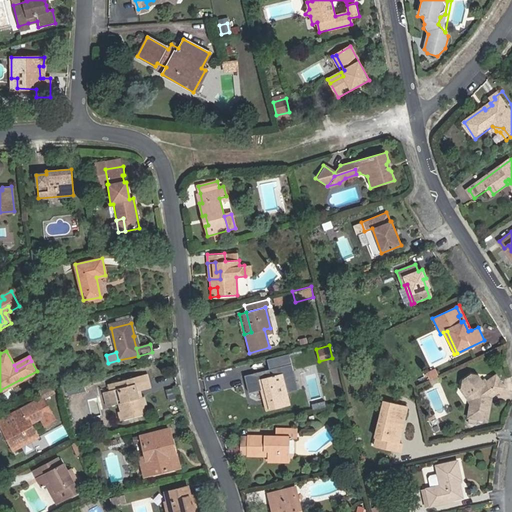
[(259,364),(260,370),(279,366),(278,359),(259,364)]
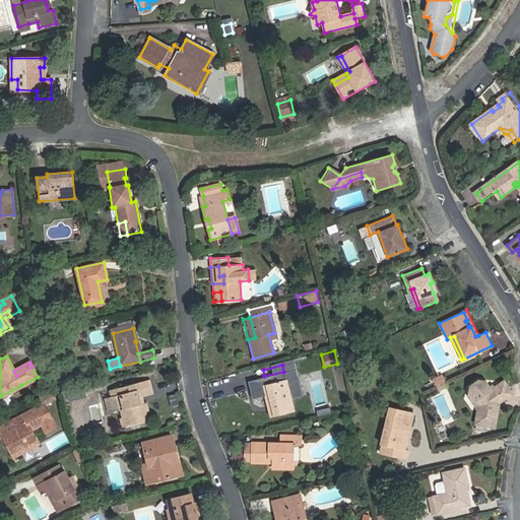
[(49,382),(56,379),(52,371),(46,375),(49,382)]
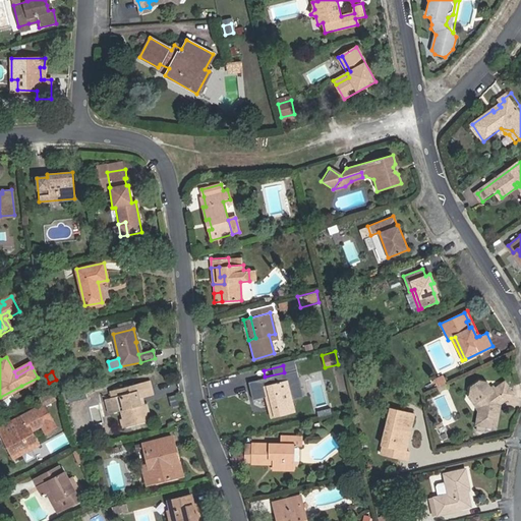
[(284,372),(265,377),(267,385),(264,385),(271,417),(294,412),(284,372)]
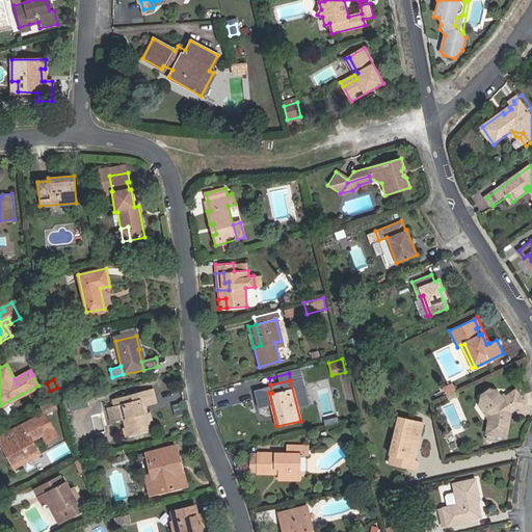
[(453,382),(443,388),(448,396),(457,391),(453,382)]
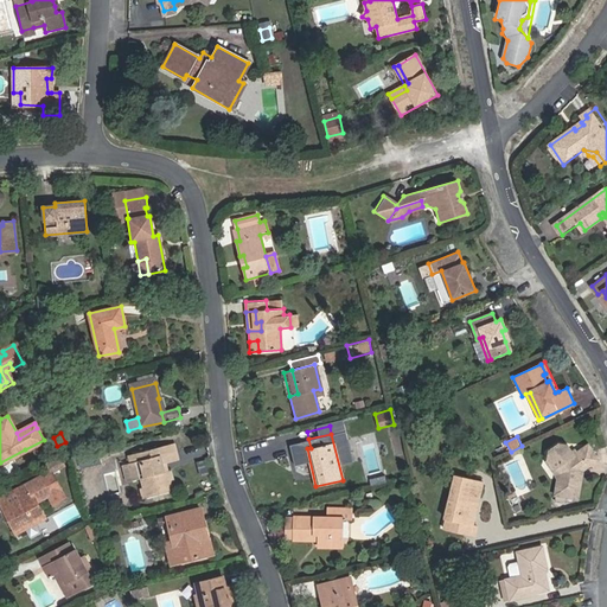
[(161,464),(165,462),(178,459),(173,442),(128,454),(131,462),(134,480),(141,478),(146,497),(172,491),(170,480),(166,470),(163,471),(161,464)]
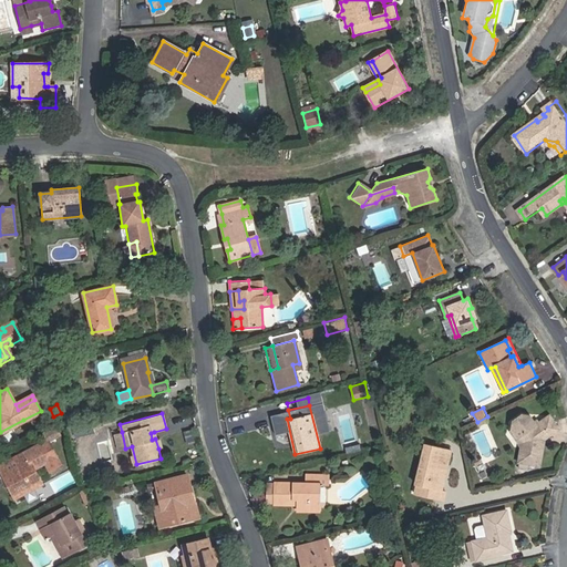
[(514,421),(513,429),(524,445),(519,463),(539,468),(546,441),(560,431),(550,419),(537,428),(528,415),(522,414),(514,421)]
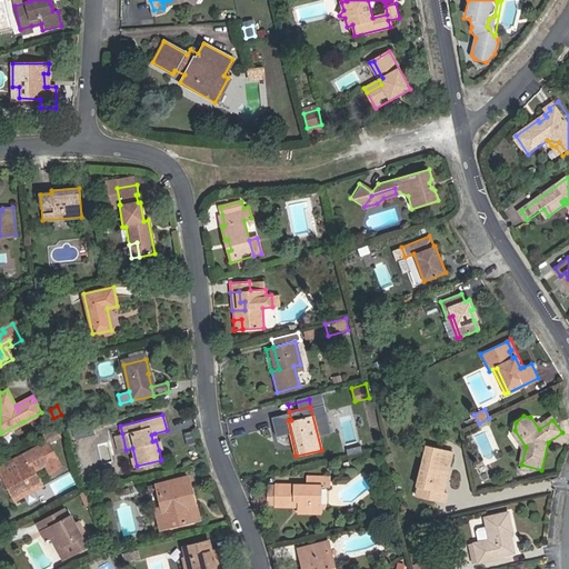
[(7,486),(15,500),(40,486),(33,471),(45,465),(49,473),(60,468),(49,443),(59,438),(56,431),(46,437),(48,442),(15,459),(17,463),(2,471),(10,483),(7,486)]
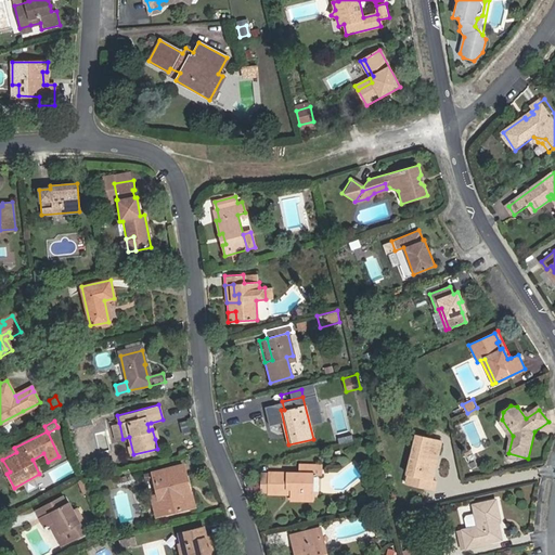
[(115,441),(123,439),(119,423),(111,425),(115,441)]
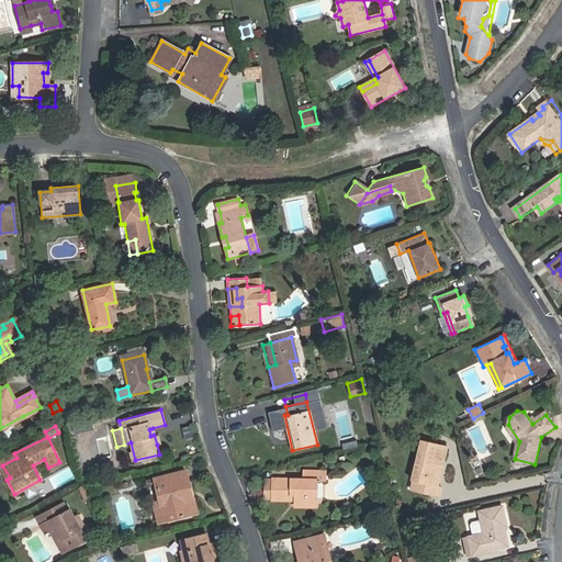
[(346,451),(359,446),(356,439),(344,445),(346,451)]
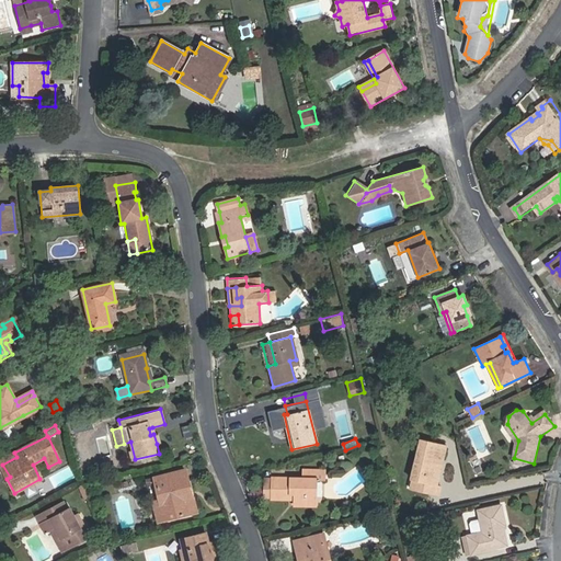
[(420,438),(411,479),(421,481),(419,491),(439,495),(442,484),(436,483),(445,444),(420,438)]
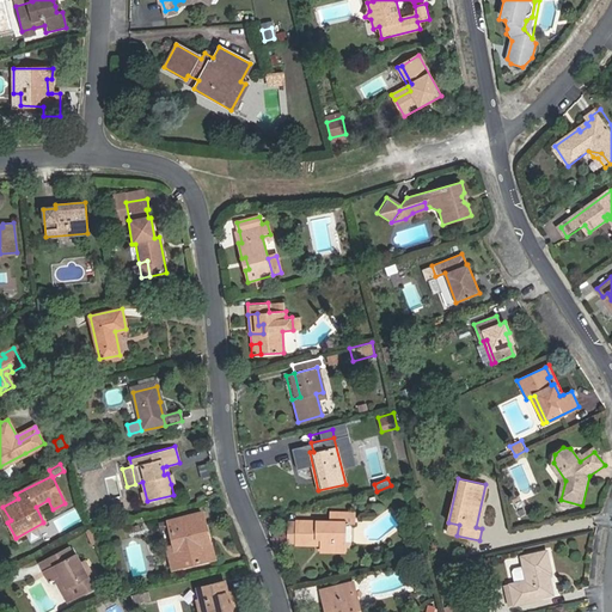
[(0,501),(0,509),(7,522),(11,520),(2,507),(18,499),(16,494),(0,501)]
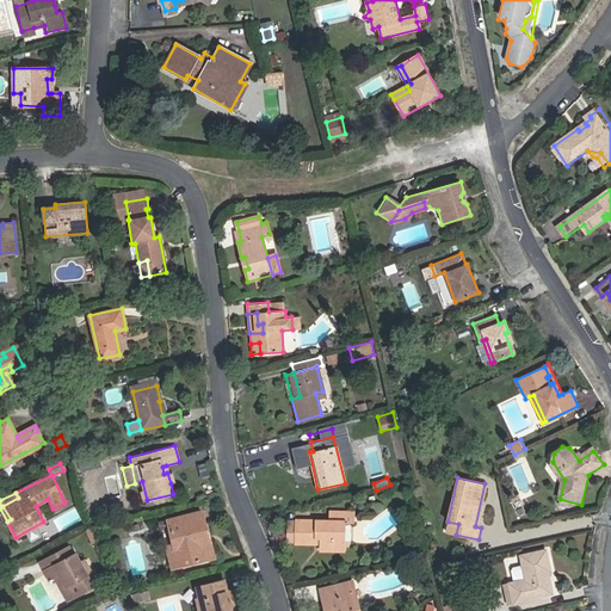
[(199,541),(208,539),(201,511),(167,519),(170,526),(173,543),(178,565),(203,559),(199,541)]
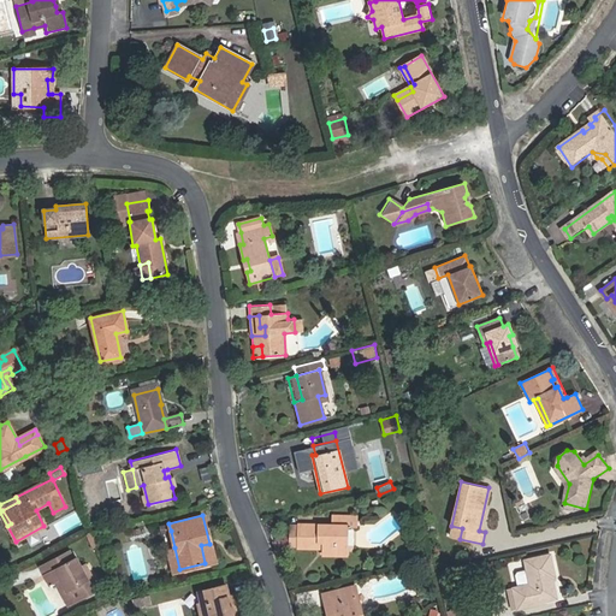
[(323,550),(345,550),(347,526),(349,526),(349,515),(338,515),(337,525),(332,525),(298,525),(298,527),(290,527),(290,545),(298,545),(298,546),(323,548),(323,550)]
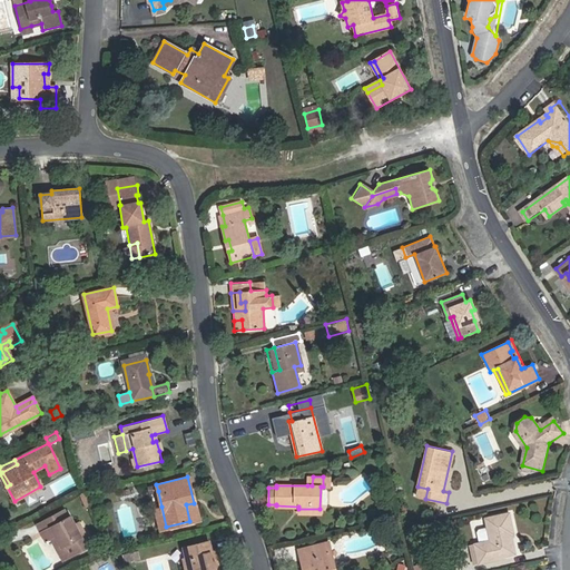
[(428,489),(418,487),(415,497),(425,499),(428,489)]
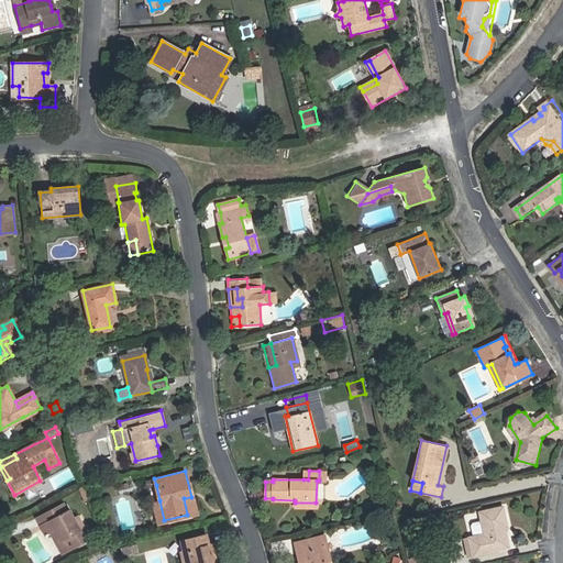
[(195,514),(191,497),(184,498),(187,515),(195,514)]
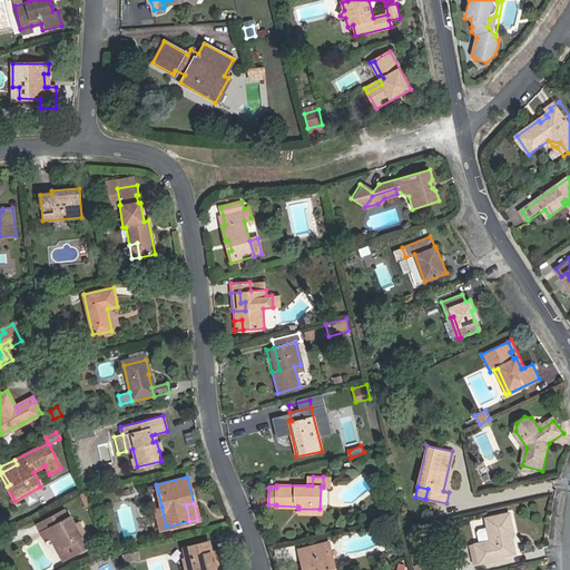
[(159,529),(166,527),(161,507),(154,509),(159,529)]
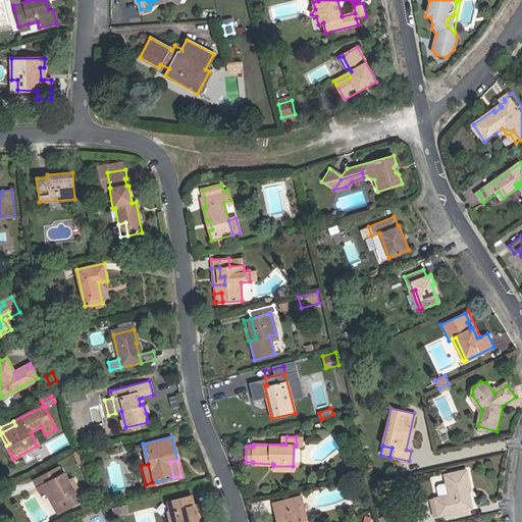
[(76,502),(65,481),(58,467),(34,480),(42,494),(46,491),(50,489),(61,511),(76,502)]
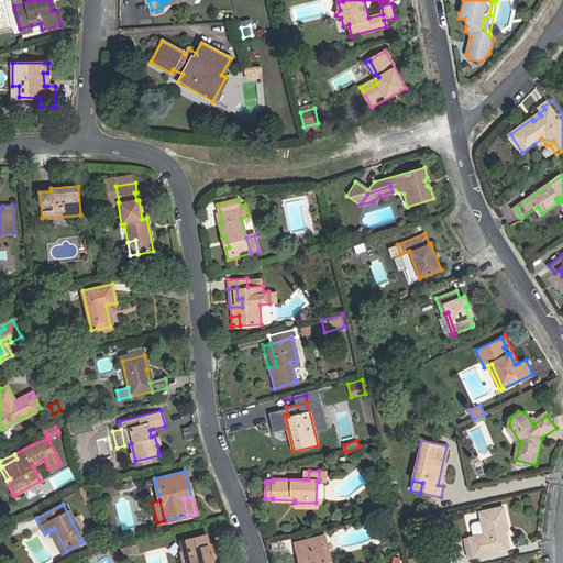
[(508,548),(506,532),(505,529),(507,528),(503,507),(478,512),(481,522),(473,523),(471,527),(473,537),(468,538),(473,558),(488,554),(488,552),(497,550),(508,548)]
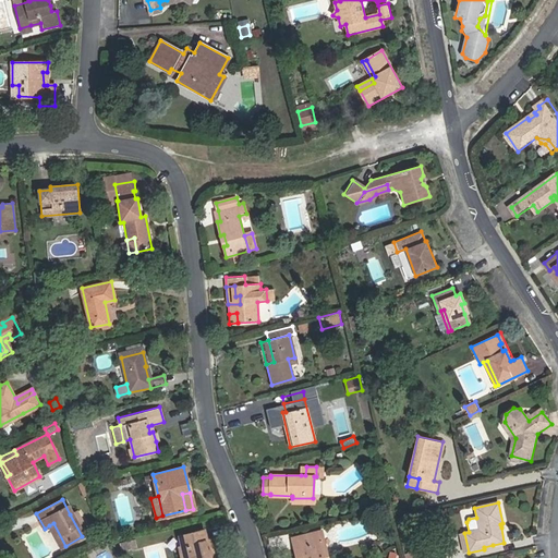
[(76,512),(70,514),(82,536),(88,533),(76,512)]
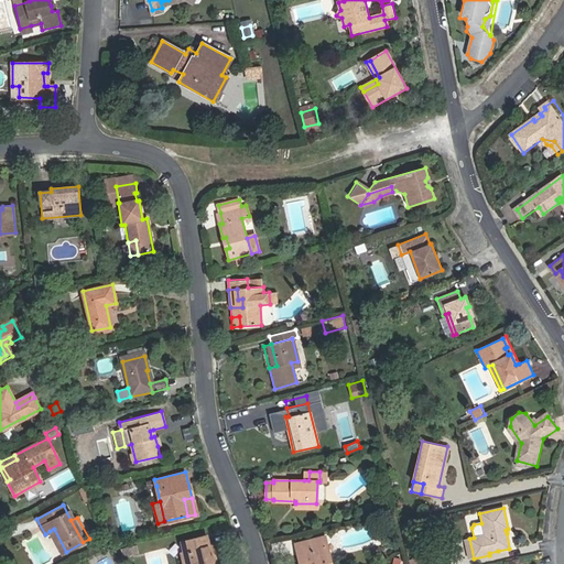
[(62,554),(66,552),(54,529),(50,531),(62,554)]
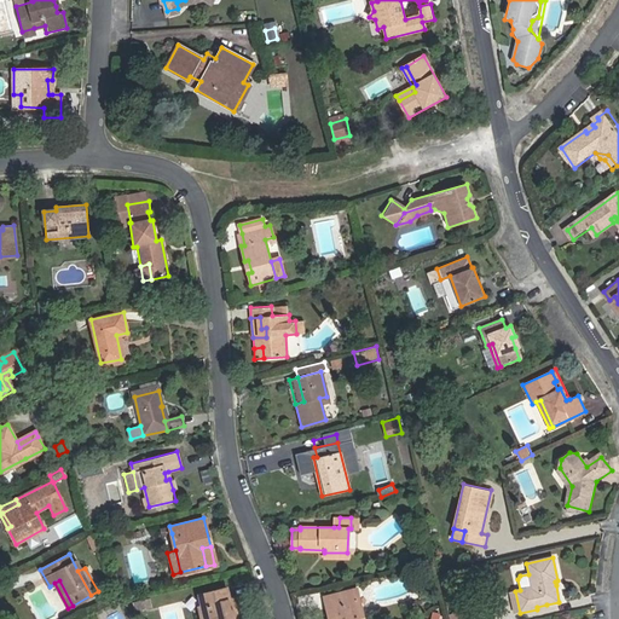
[(233,618),(232,611),(230,611),(227,599),(229,597),(227,589),(198,595),(201,605),(198,605),(202,618),(233,618)]
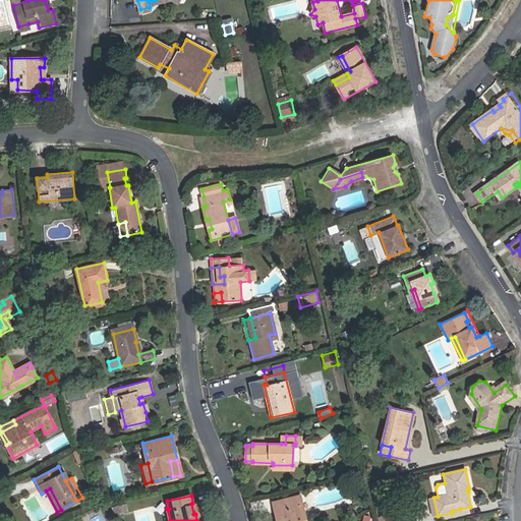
[(305,520),(300,498),(281,503),(284,515),(289,514),(290,520),(305,520)]
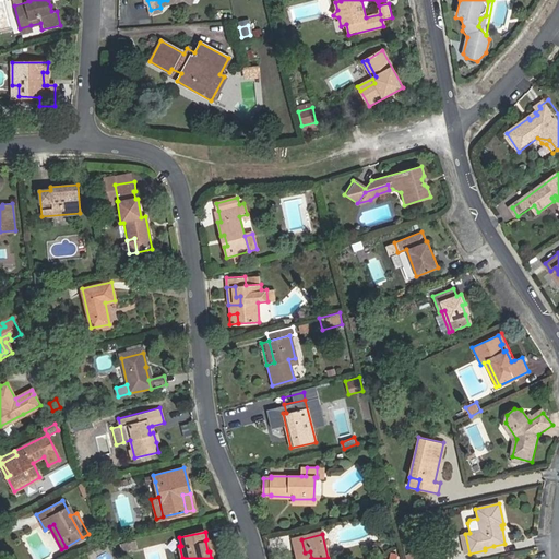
[(297,558),(311,558),(310,551),(305,552),(301,539),(293,542),(297,558)]
